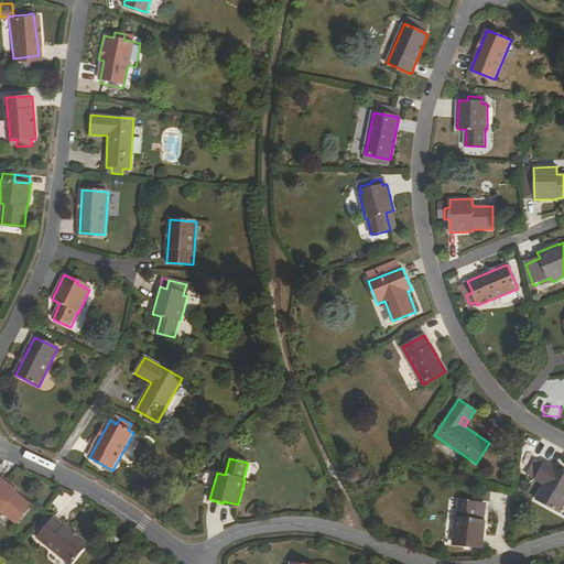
[(563,475),(561,474),(562,472),(545,463),(538,477),(550,484),(542,498),(560,508),(563,500),(563,475)]
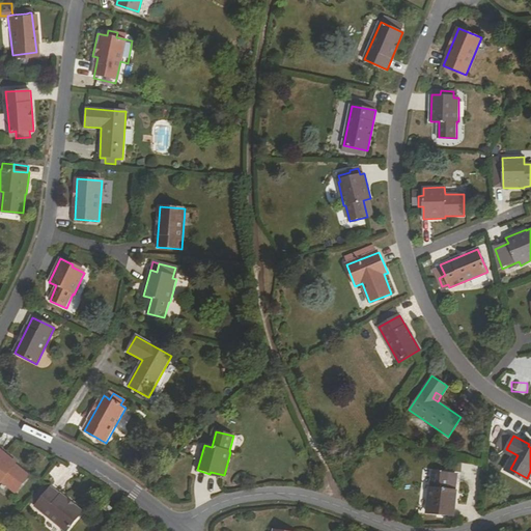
[(0,449),(0,482),(1,481),(17,494),(30,476),(15,464),(16,463),(0,449)]
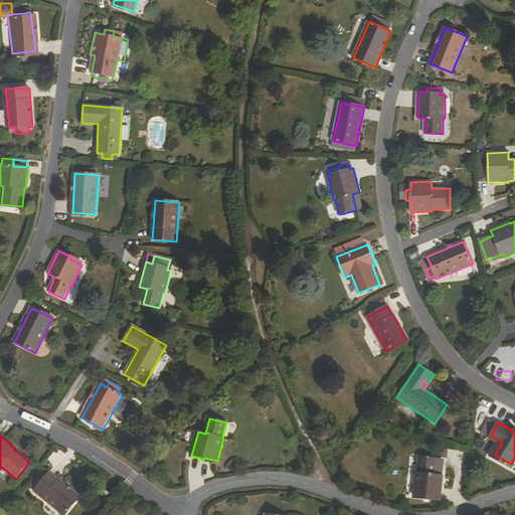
[(431,494),(444,495),(445,482),(444,482),(445,470),(446,461),(438,460),(439,455),(439,453),(425,452),(423,467),(420,467),(418,488),(432,489),(431,494)]
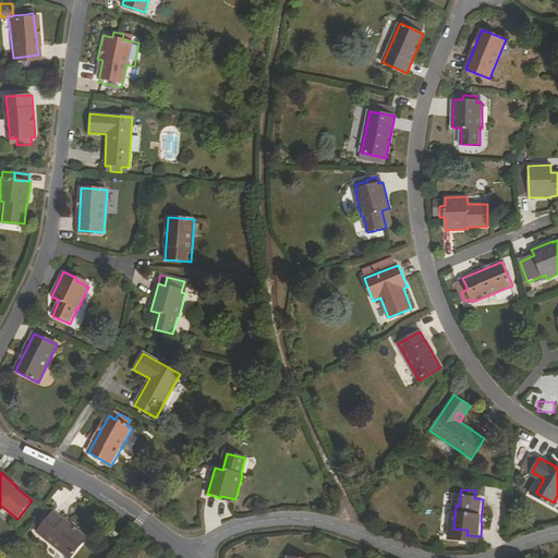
[(71,557),(86,540),(53,512),(50,517),(46,512),(36,524),(41,529),(37,533),(69,557),(71,557)]
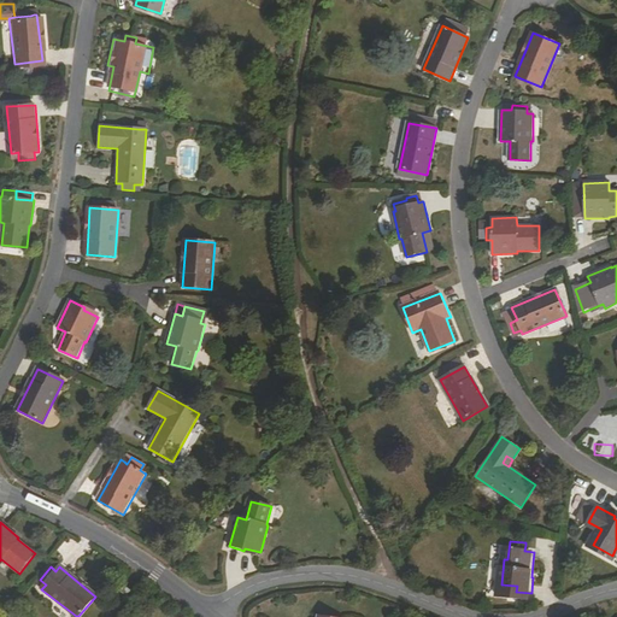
[(127,599),(131,594),(122,586),(118,592),(127,599)]
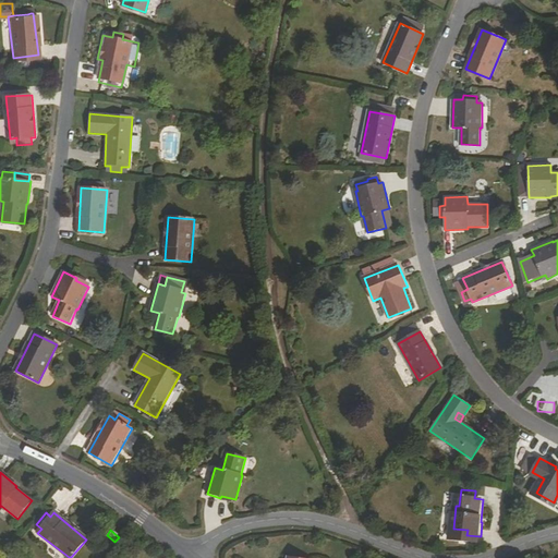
All buildings are outlined.
